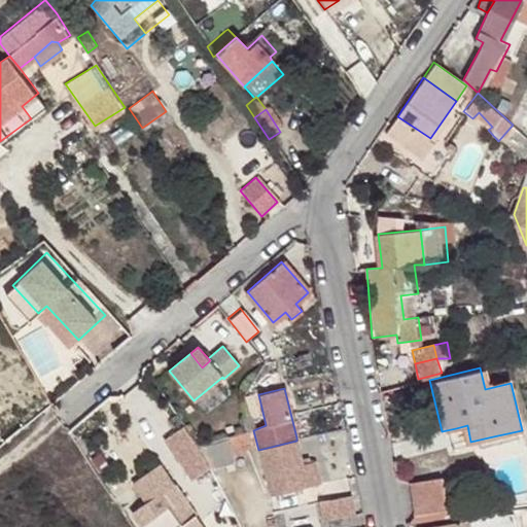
[(230,424),(233,435),(241,433),(237,422),(230,424)]
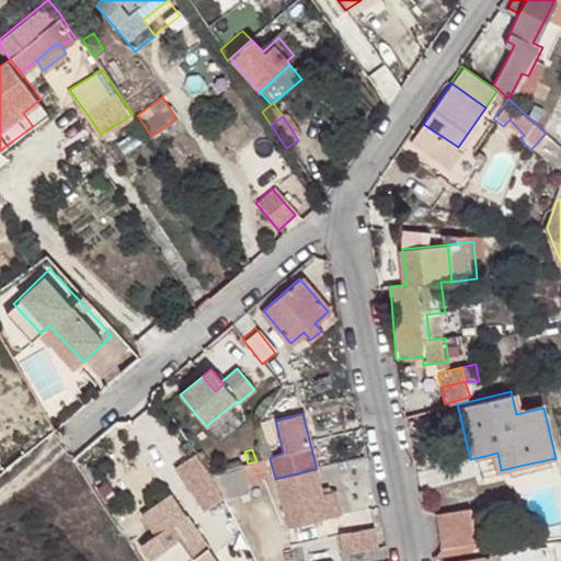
[(489,473),(501,470),(497,453),(485,456),(489,473)]
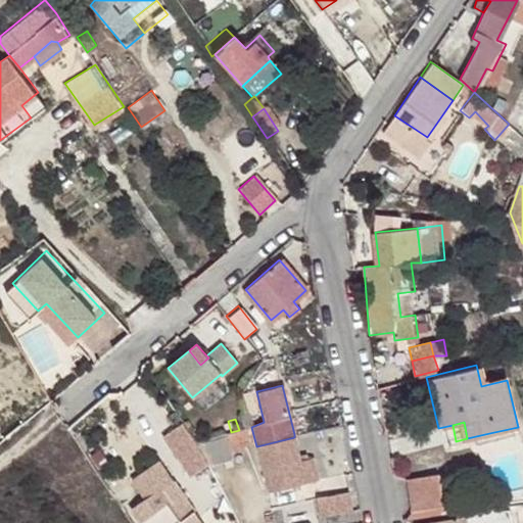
[(195,443),(183,424),(170,433),(194,473),(205,466),(201,459),(195,443)]
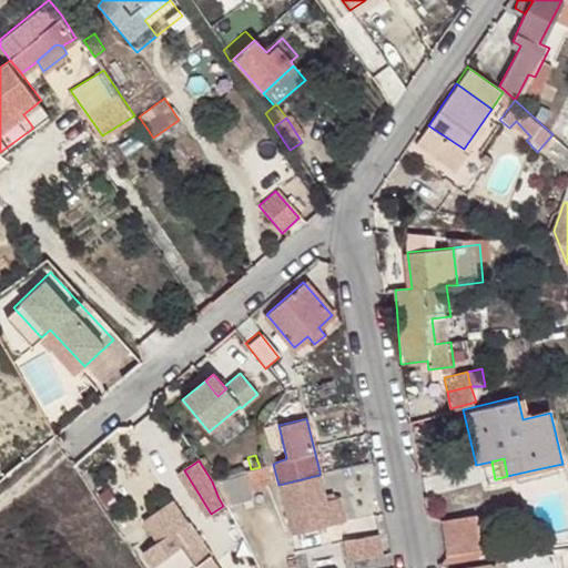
[(251,469),(242,473),(247,489),(270,483),(264,465),(260,467),(251,469)]
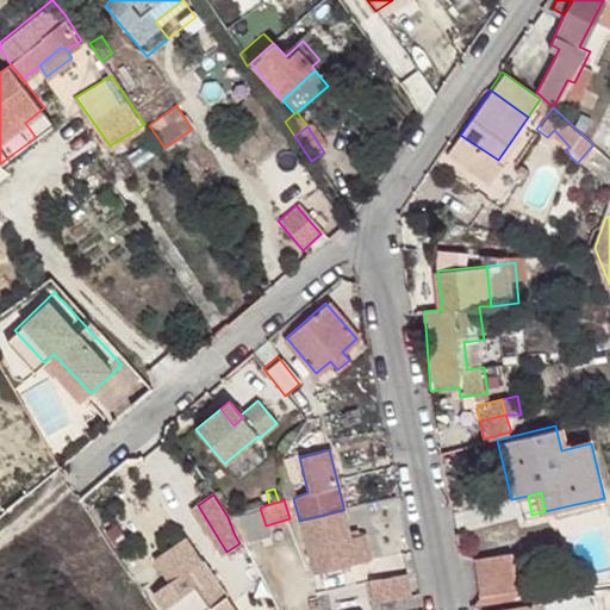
[(574,512),(571,505),(545,511),(547,518),(574,512)]
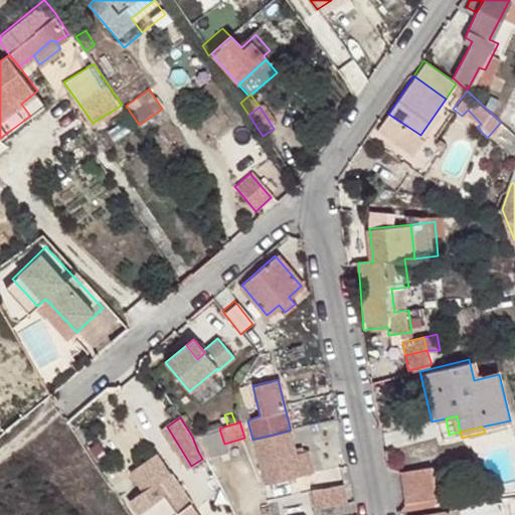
[(219,428),(192,437),(198,452),(224,444),(219,428)]
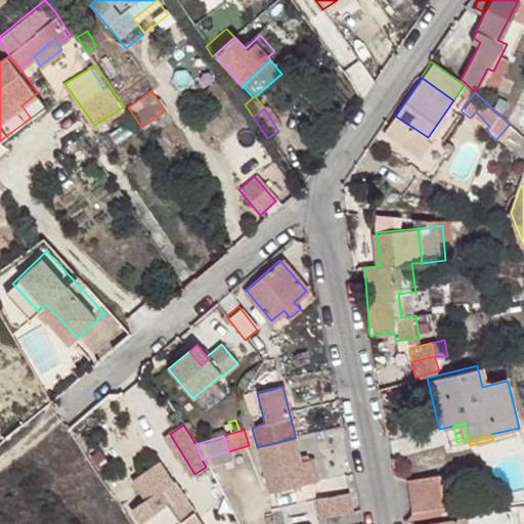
[(295,438),(257,447),(267,492),(318,481),(313,457),(301,461),(295,438)]
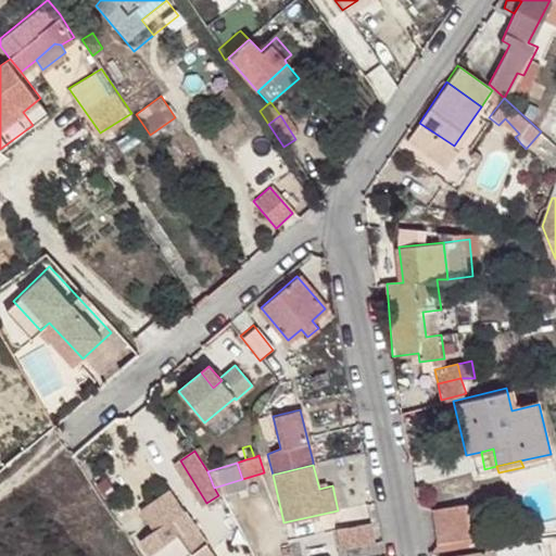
[(172,520),(187,509),(174,489),(141,509),(152,523),(155,530),(171,519),(172,520)]
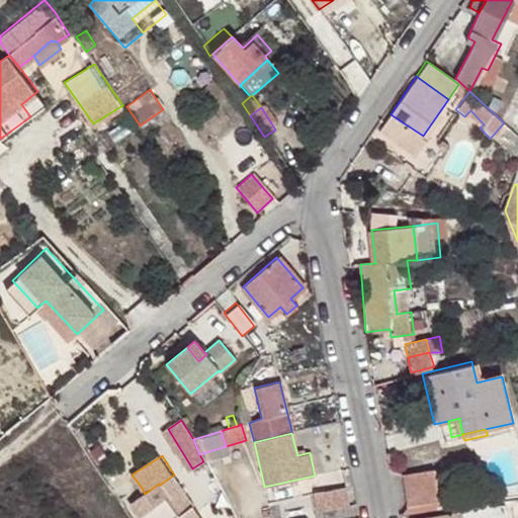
[(444,509),(449,508),(441,465),(434,467),(440,500),(410,507),(400,516),(413,514),(418,513),(429,511),(444,509)]
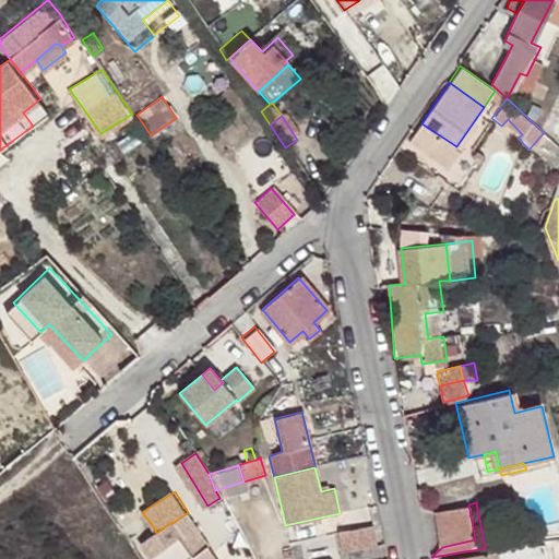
[(436,511),(442,547),(475,539),(468,504),(436,511)]
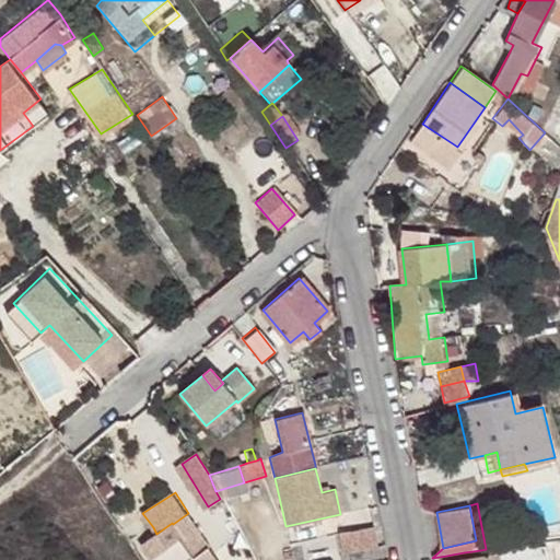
[(195,558),(210,548),(188,513),(173,524),(195,558)]
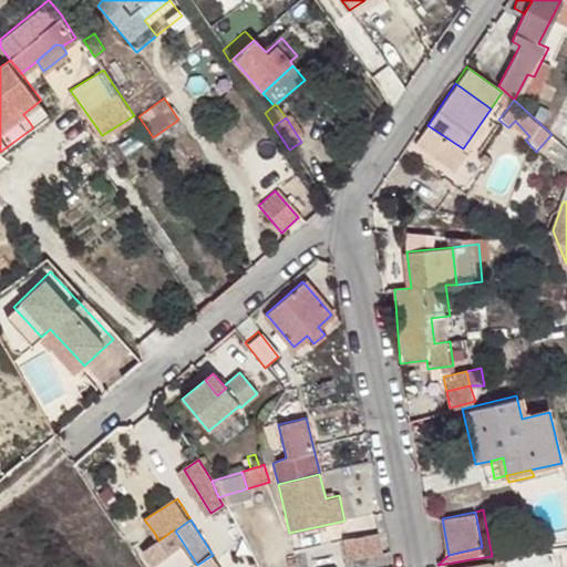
[(154,566),(193,566),(197,565),(175,531),(174,529),(158,540),(143,550),(152,564),(154,566)]
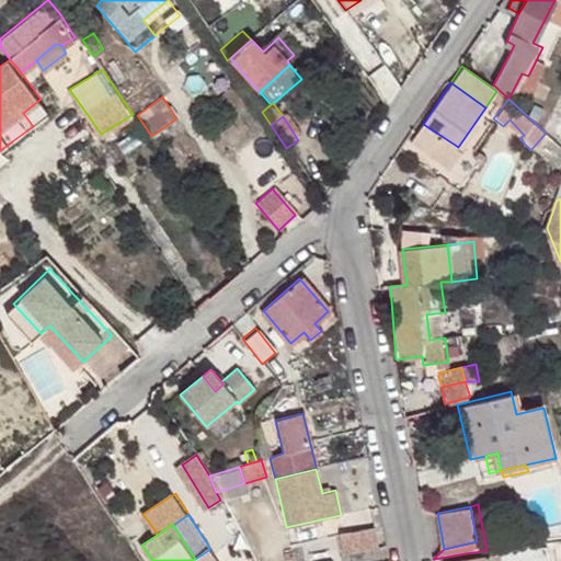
[(375,544),(373,527),(340,535),(343,550),(375,544)]
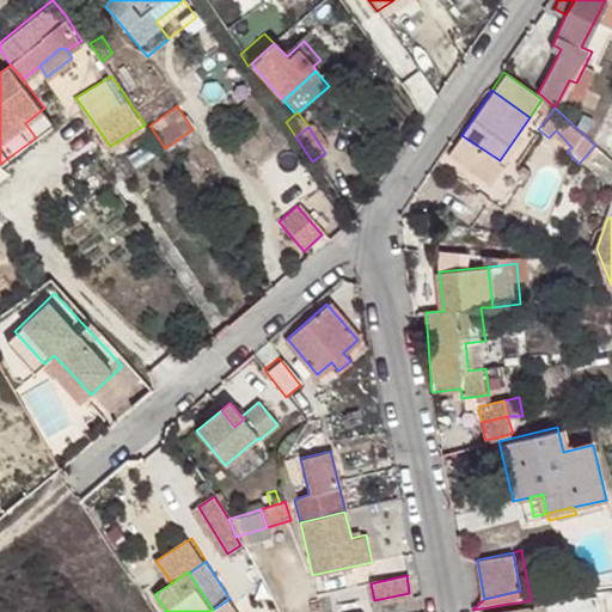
[(238,611),(230,599),(213,610),(208,611),(238,611)]
